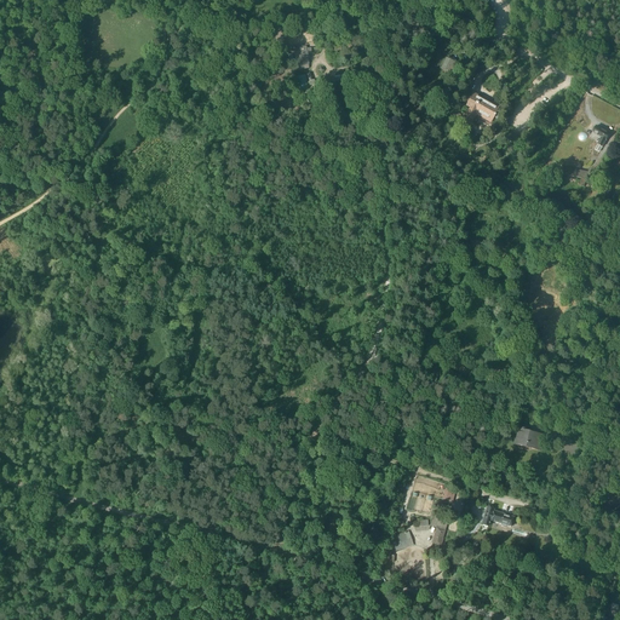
[(615,57),(609,58),(608,61),(609,64),(610,65),(613,65),(613,63),(619,62),(619,59),(619,58),(619,56),(615,56),(615,57)]
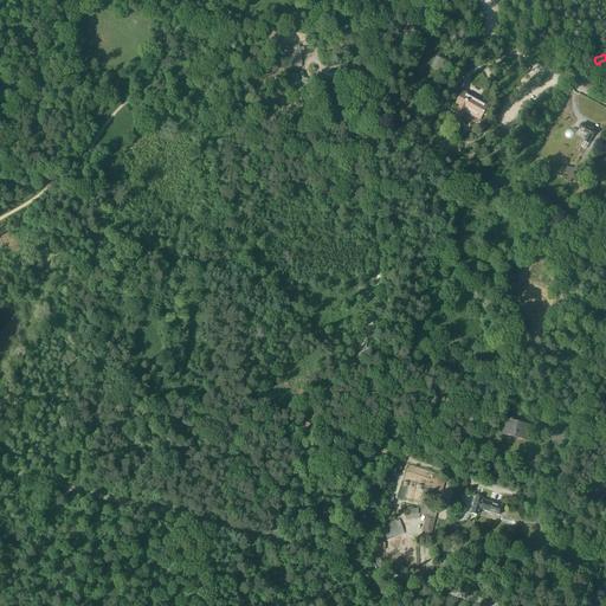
[(440,63),(436,60),(433,68),(440,71),(445,63),(442,60),(440,63)]
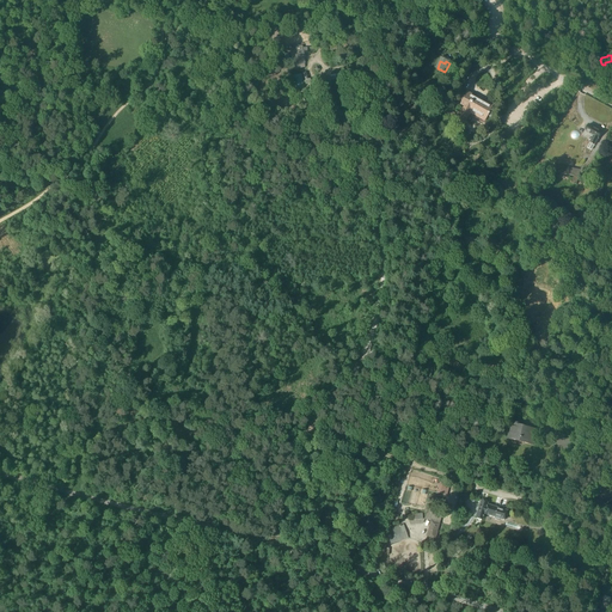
[(485,104),(467,92),(459,108),(460,109),(457,115),(453,121),(453,123),(461,128),(471,112),(484,120),(488,115),(494,104),(488,101),(485,104)]
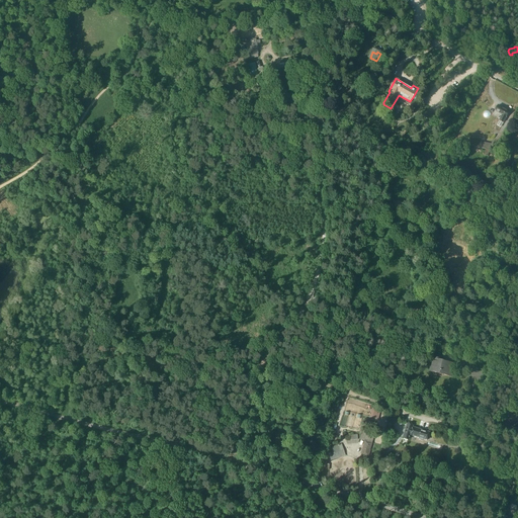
[(386,97),(370,88),(367,93),(383,102),(386,97)]
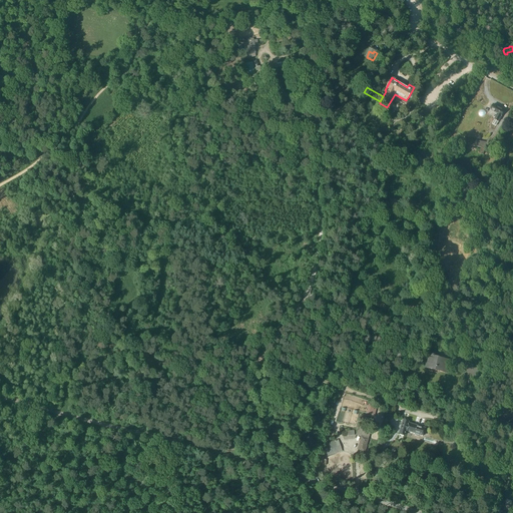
[(505,111),(494,104),(490,110),(498,114),(495,119),(498,121),(501,116),(502,116),(505,111)]
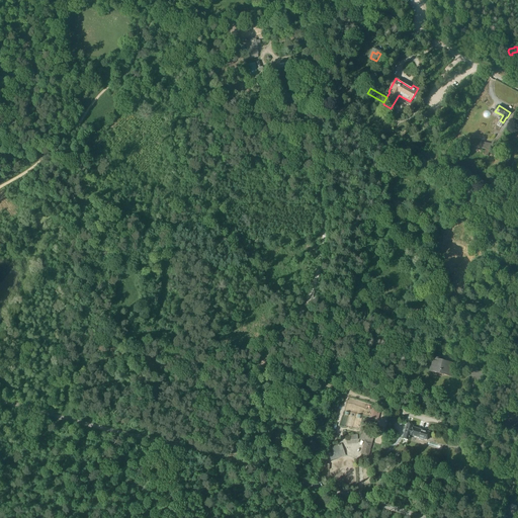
[(361,118),(355,116),(351,123),(357,126),(361,118)]
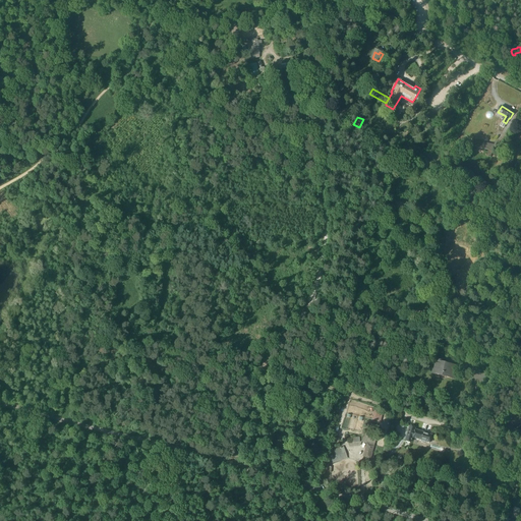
[(494,146),(475,142),(474,148),(493,151),(494,146)]
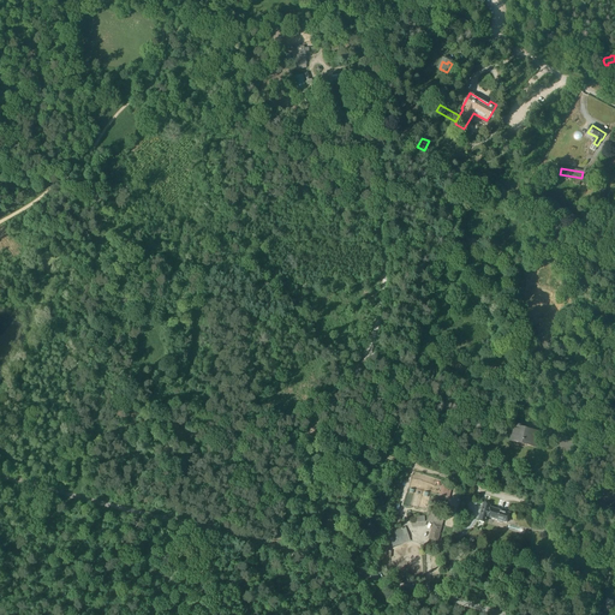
[(565,306),(559,303),(555,310),(561,314),(565,306)]
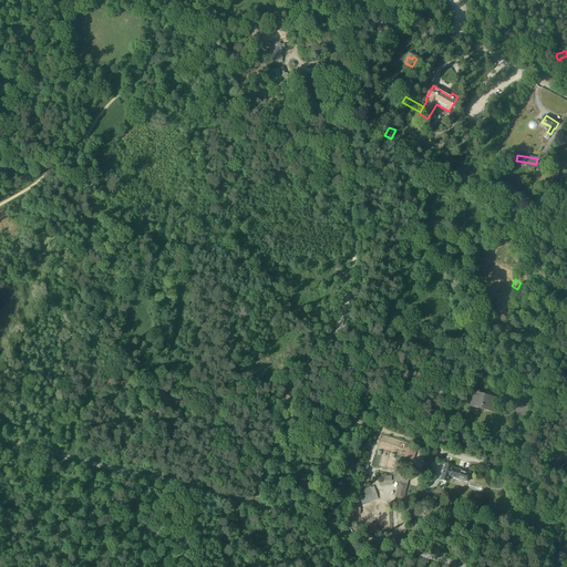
[(564,297),(557,292),(554,297),(560,301),(564,297)]
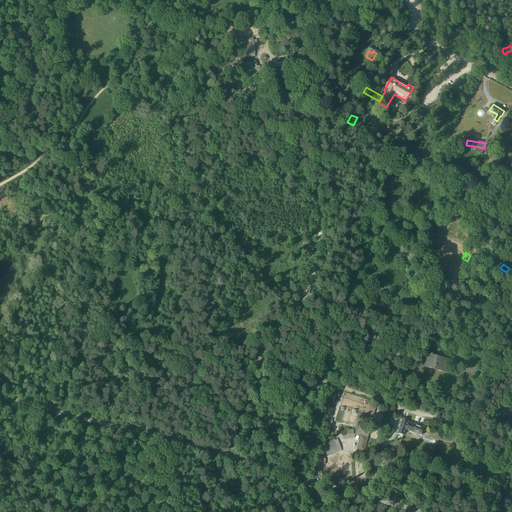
[(434,354),(428,353),(426,360),(427,360),(426,364),(425,368),(430,369),(431,366),(439,368),(440,368),(441,363),(444,364),(444,363),(445,363),(446,358),(433,356),(434,354)]
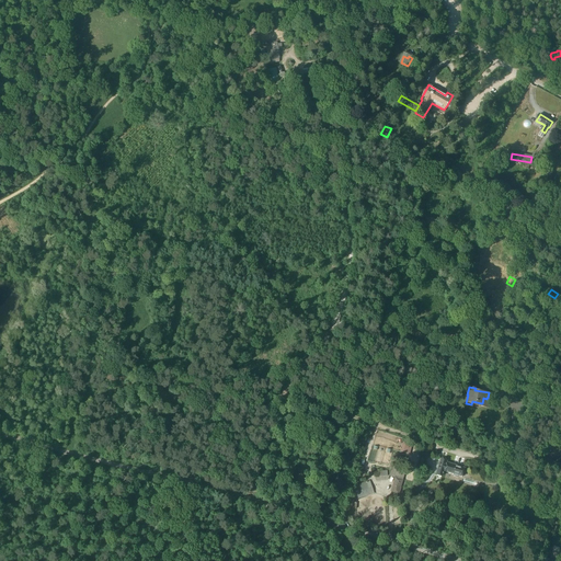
[(487,399),(483,398),(482,403),(481,403),(481,407),(489,408),(491,398),(488,398),(487,398),(487,399)]
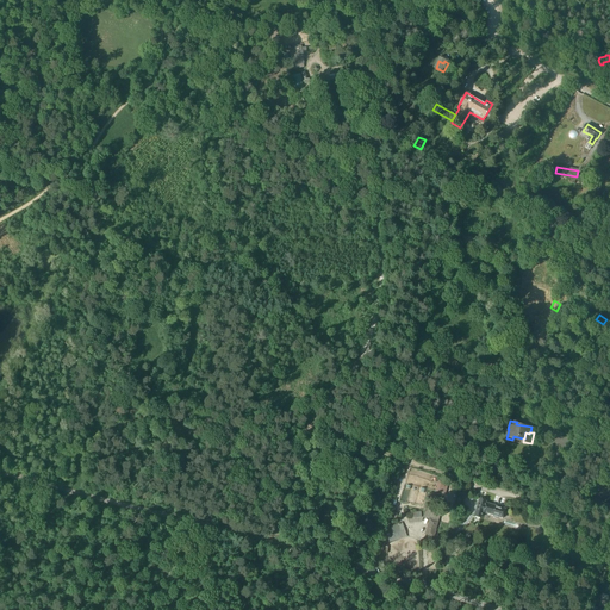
[(486,502),(479,499),(474,516),(481,518),(483,512),(485,503),(486,503),(486,502)]
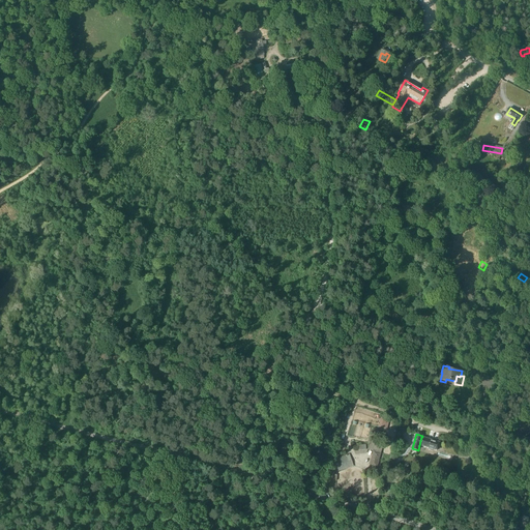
[(422,437),(421,437),(419,445),(429,448),(428,449),(433,450),(433,449),(437,450),(439,442),(422,437)]
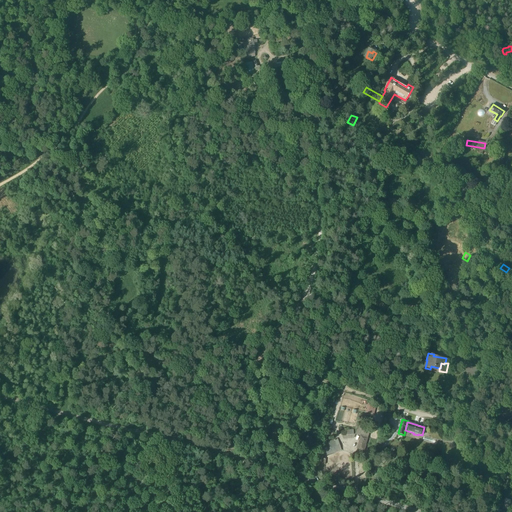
[(345,427),(346,436),(353,435),(353,427),(345,427)]
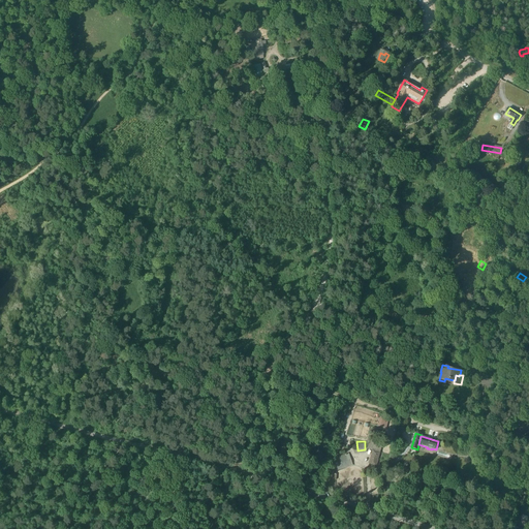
[(374,444),(372,452),(379,454),(381,446),(376,445),(374,444)]
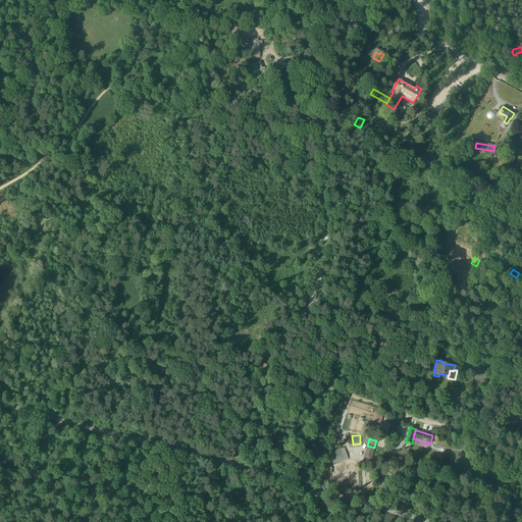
[(374,448),(367,446),(365,452),(364,458),(365,458),(371,460),(374,448)]
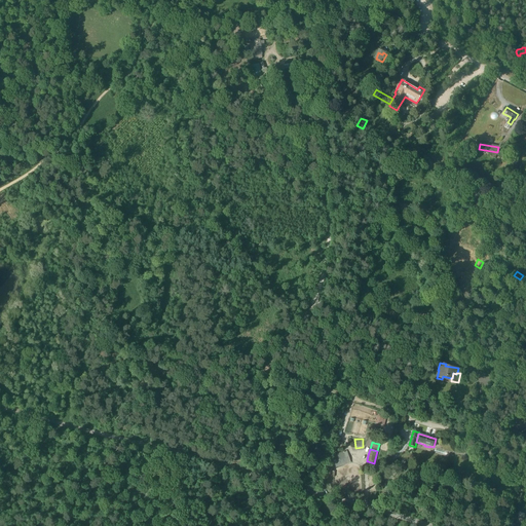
[(350,462),(347,452),(332,456),(331,461),(333,467),(350,462)]
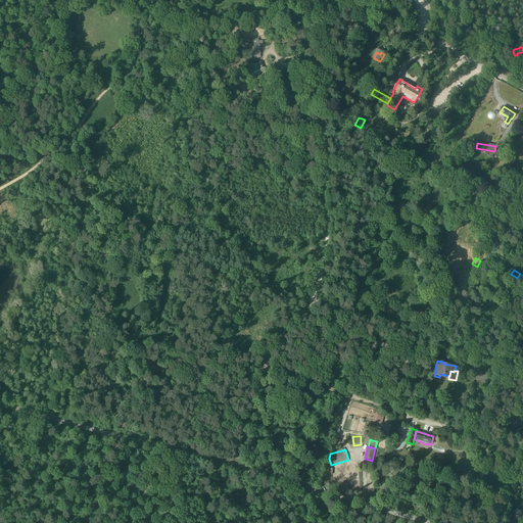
[(521,516),(516,515),(514,520),(522,522),(522,513),(521,516)]
